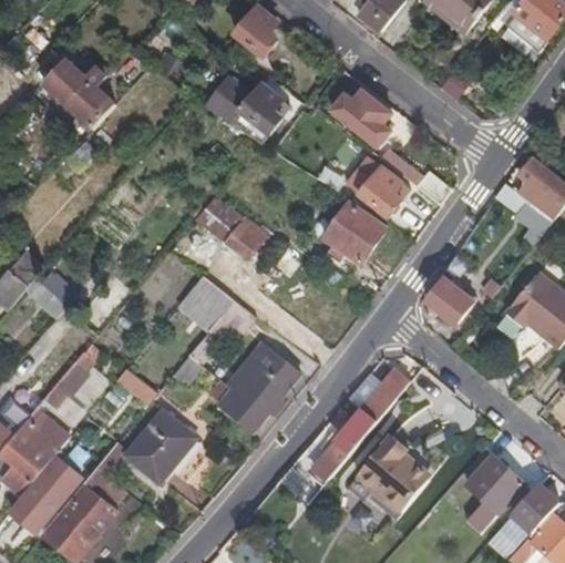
[(369,0),(360,13),(382,30),(406,0),(369,0)]
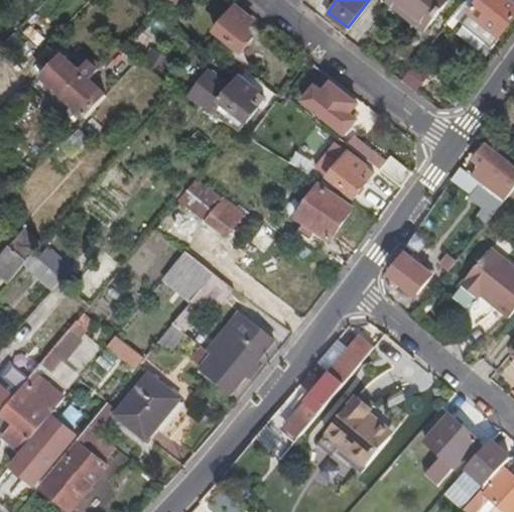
[(423,29),(447,0),(385,0),(423,29)]
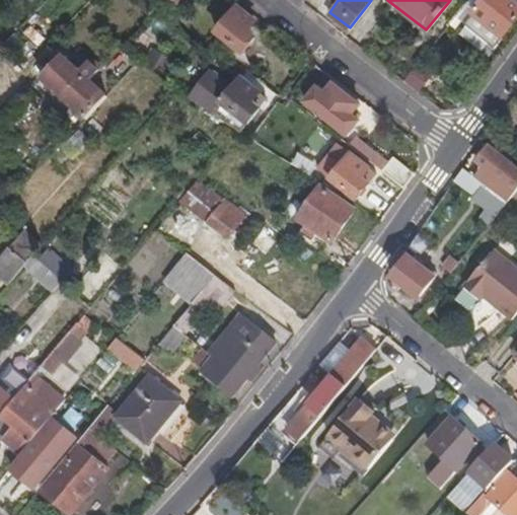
[(465,0),(464,1),(473,9),(471,12),(473,13),(503,37),(516,19),(516,1),(515,0),(465,0)]
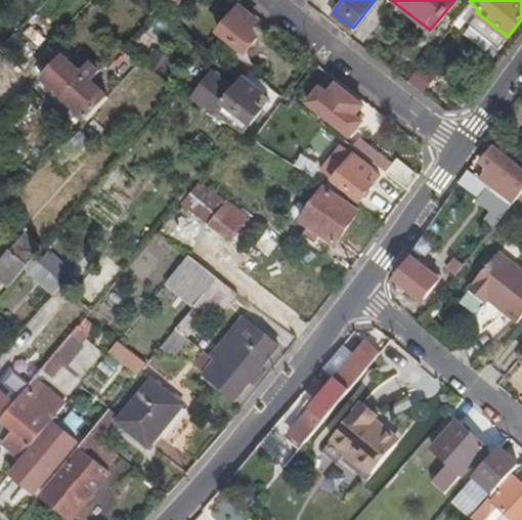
[(478,9),(469,1),(452,23),(464,32),(478,13),(476,12),(478,9)]
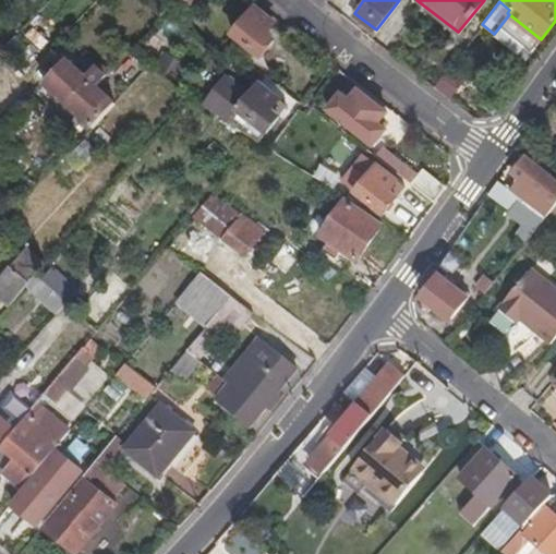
[(264,33),(273,22),(253,5),(231,33),(260,56),(273,40),(264,33)]
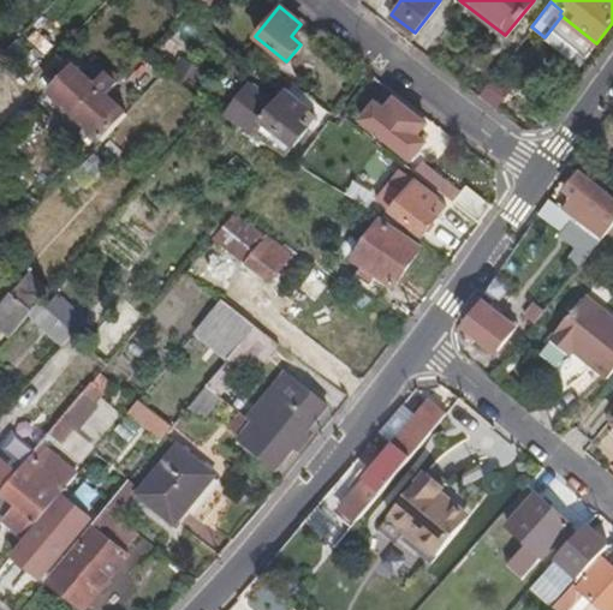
[(183,49),(171,69),(183,76),(195,57),(183,49)]
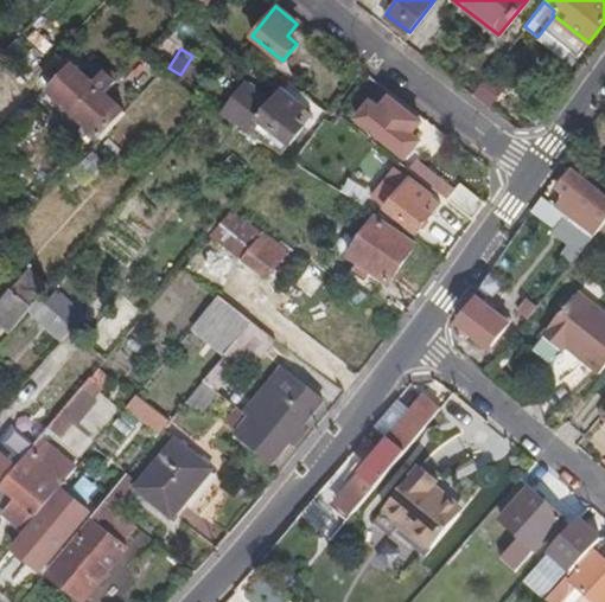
[(123,108),(104,91),(113,81),(100,70),(91,79),(71,63),(48,91),(99,136),(123,108)]
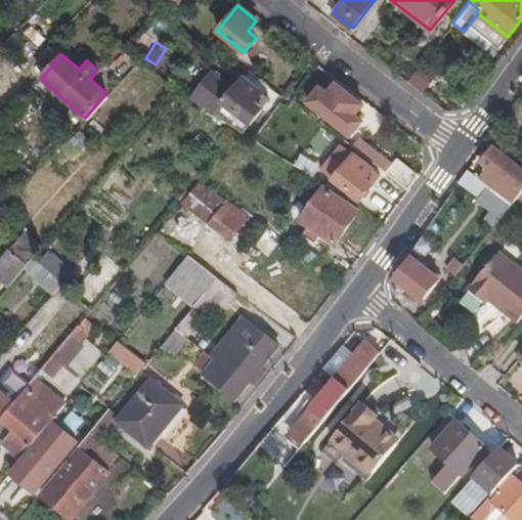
[(264,87),(245,74),(237,85),(216,69),(197,94),(217,110),(226,99),(251,120),(264,103),(256,97),(264,87)]
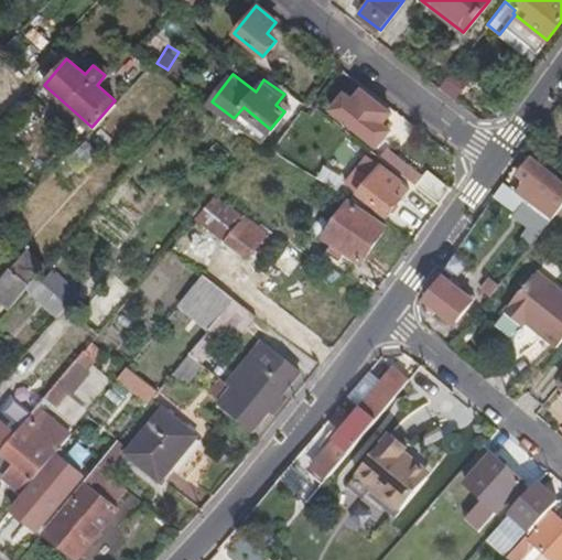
[(381,122),(390,111),(371,96),(348,124),(378,146),(382,140),(390,130),(381,122)]
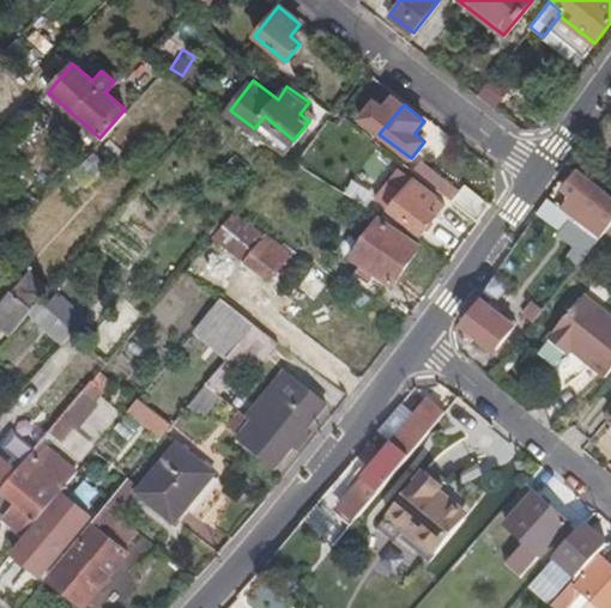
[(294,140),(265,116),(254,128),(284,151),(294,140)]
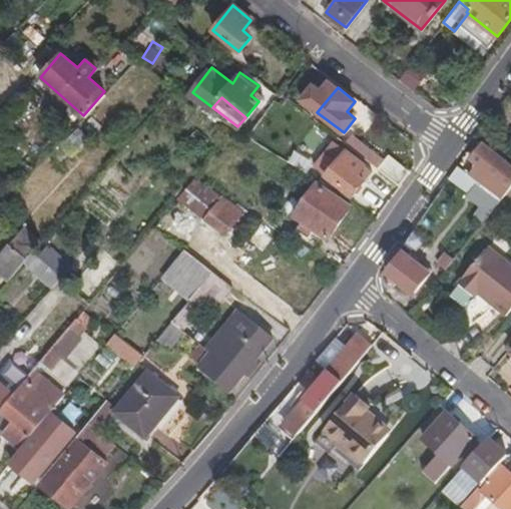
[(510,118),(500,110),(477,139),(480,141),(506,162),(510,155),(510,144),(508,142),(510,138),(510,118)]
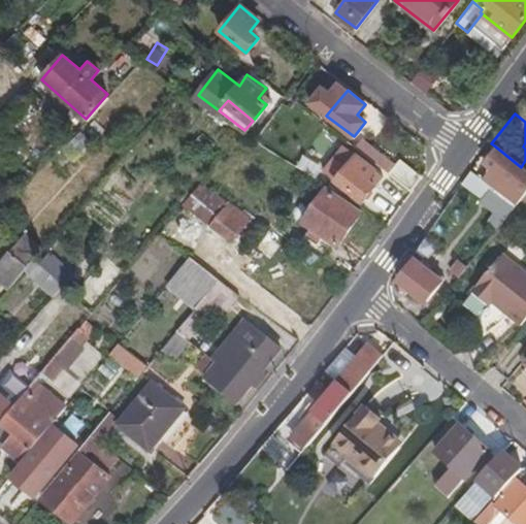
[(96,133),(105,124),(96,115),(87,124),(96,133)]
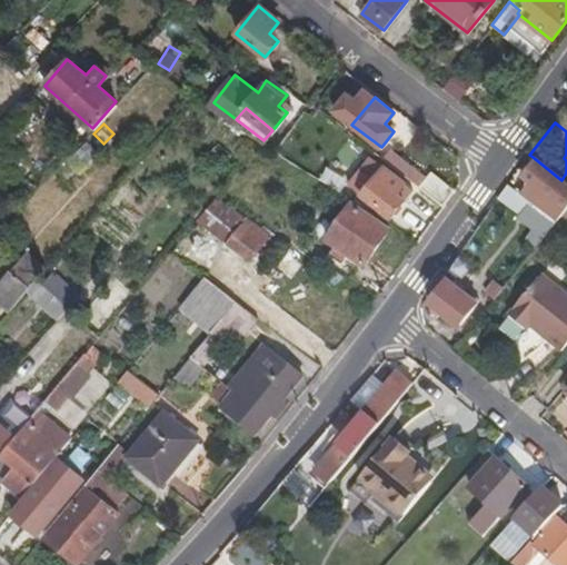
[(81,169),(101,149),(88,135),(60,164),(69,172),(77,164),(81,168),(80,168),(81,169)]
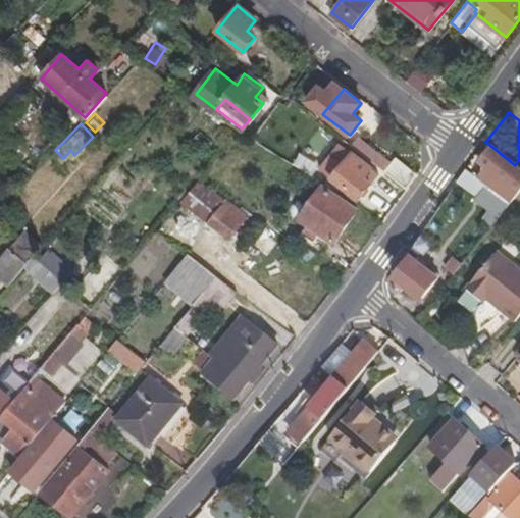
[(346,140),(382,168),(393,155),(394,154),(387,149),(384,153),(354,130),(350,135),(346,140)]
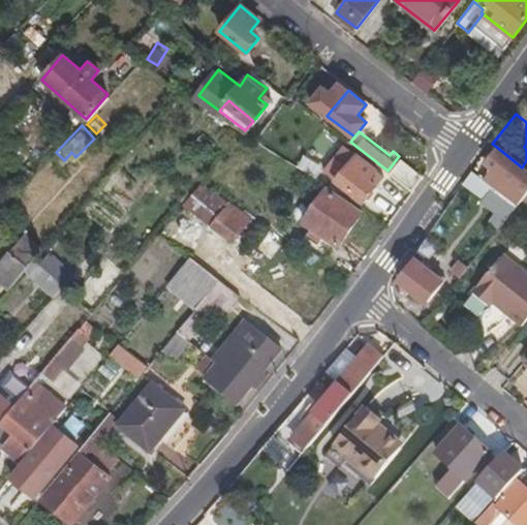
[(360,207),(381,177),(357,156),(343,145),(322,170),(332,178),(326,185),(360,207)]
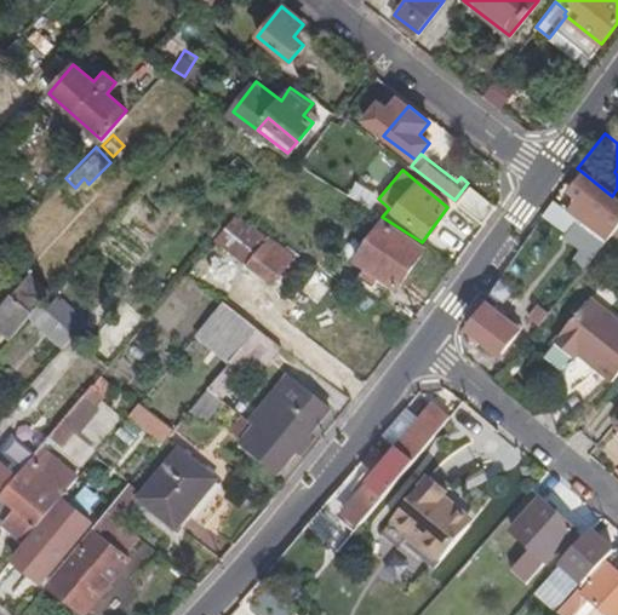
[(617,200),(612,196),(581,171),(567,189),(601,214),(590,229),(605,240),(616,226),(617,223),(617,200)]
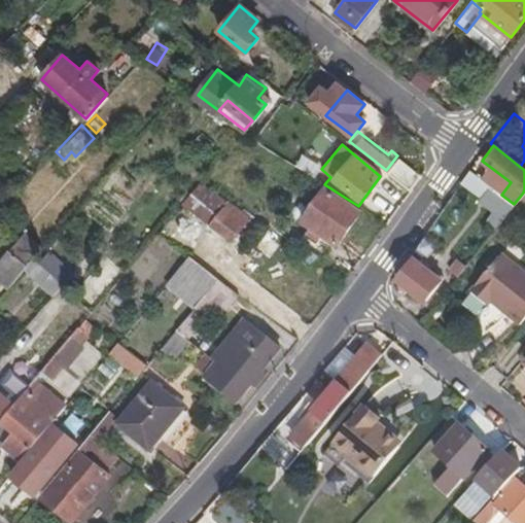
[(420,174),(396,157),(386,170),(410,188),(420,174)]
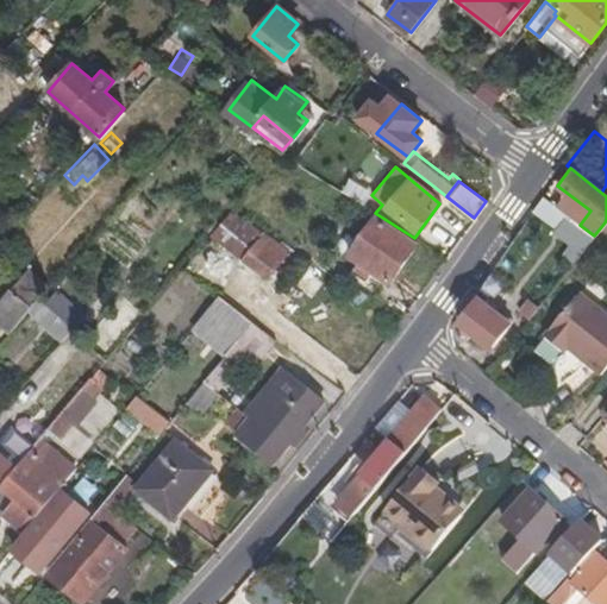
[(556,231),(568,215),(540,194),(529,211),(556,231)]
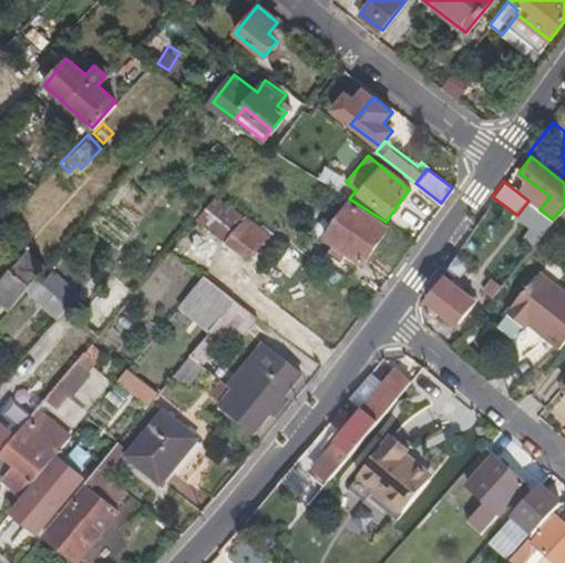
[(226,241),(244,215),(215,194),(195,219),(226,241)]
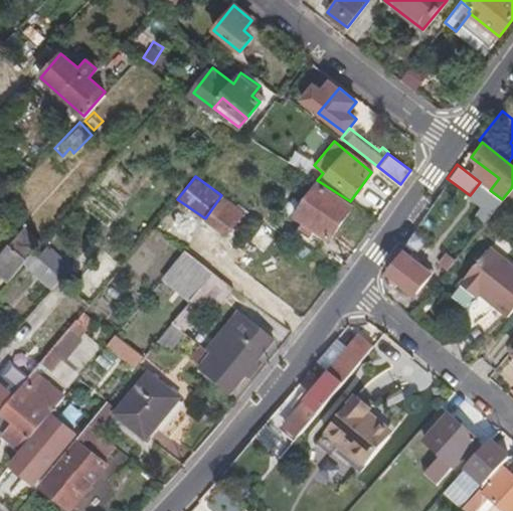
[(490,190),(480,182),(470,195),(468,197),(491,214),(502,199),(490,190)]
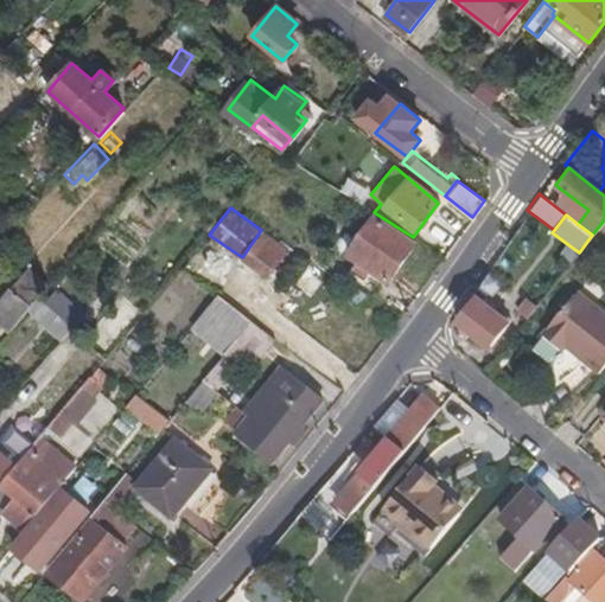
[(412,247),(371,217),(346,254),(387,281),(412,247)]
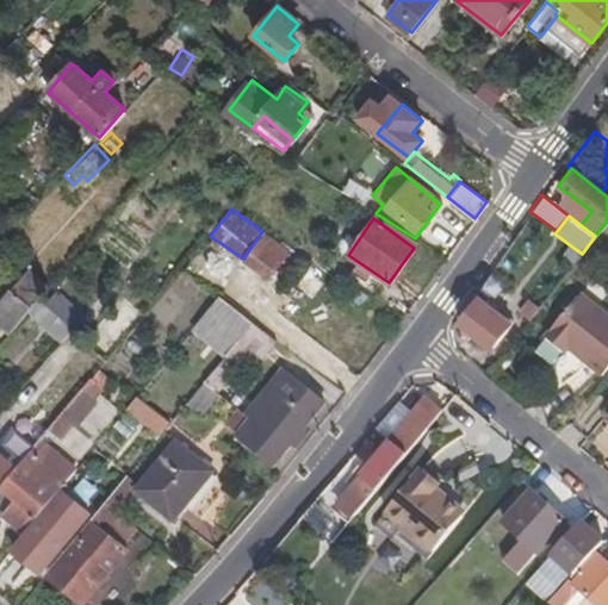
[(243,259),(270,278),(289,250),(262,231),(243,259)]
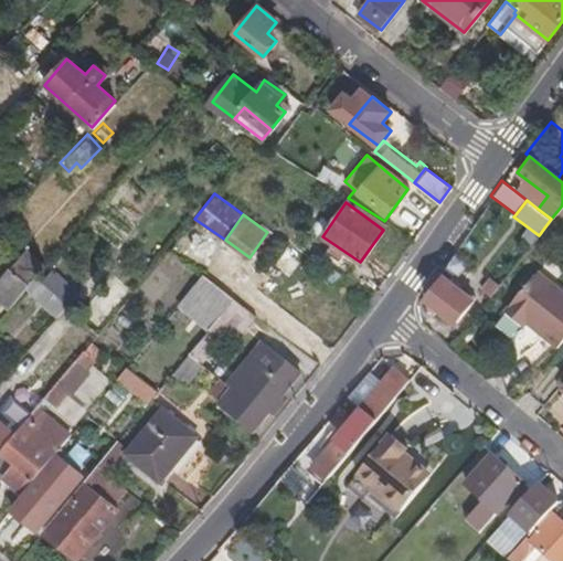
[(9,266),(29,282),(34,276),(45,263),(29,245),(9,266)]
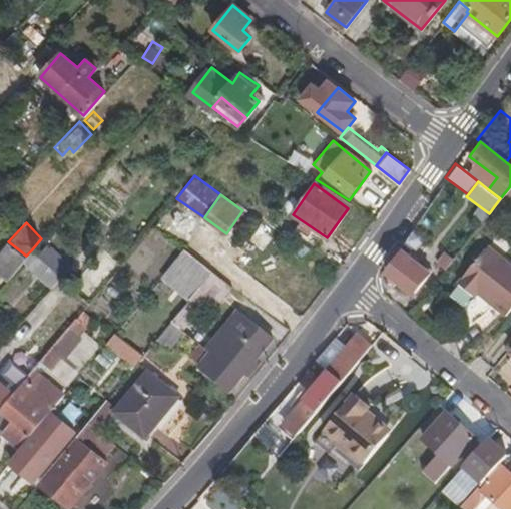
[(23,261),(27,257),(26,256),(8,241),(0,250),(0,271),(9,279),(23,261)]
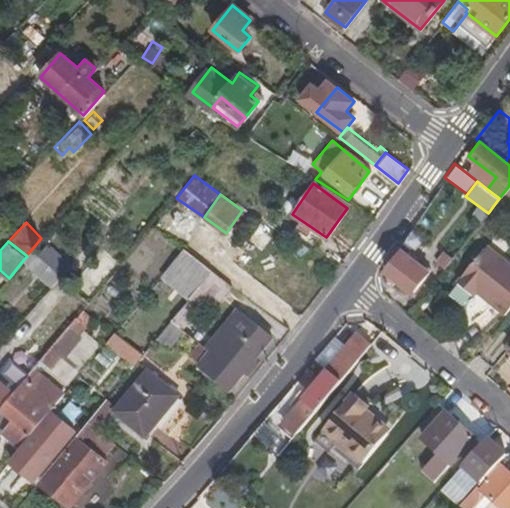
[(410,291),(427,269),(401,249),(401,246),(396,243),(383,260),(387,263),(382,269),(410,291)]
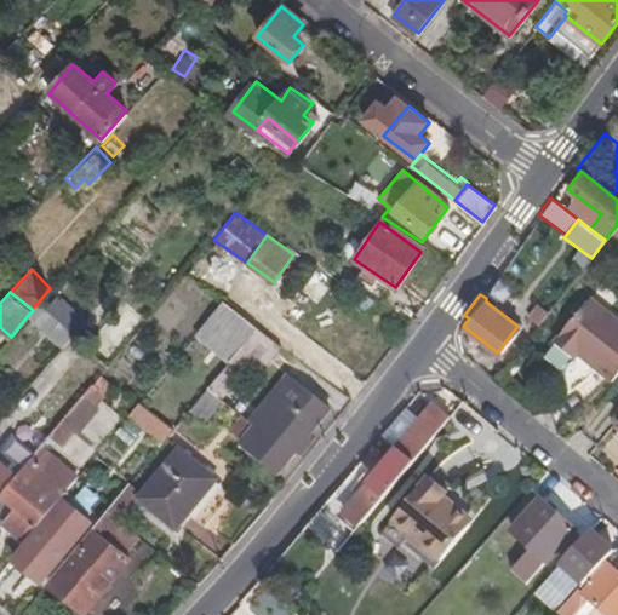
[(610,380),(617,368),(617,321),(587,297),(550,342),(572,358),(574,354),(610,380)]
